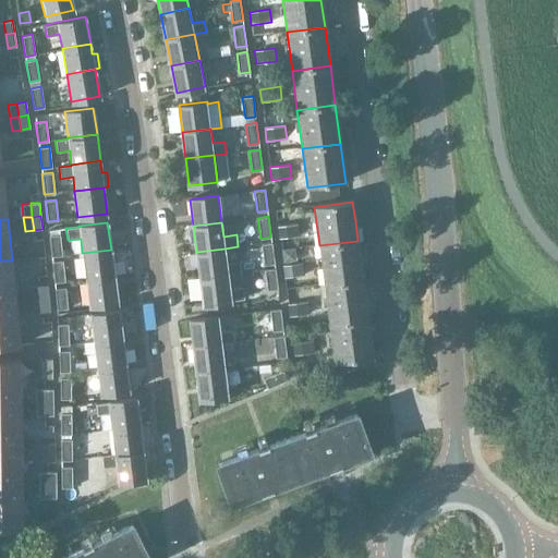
[(277,226),(279,239),(299,237),(298,223),(277,226)]
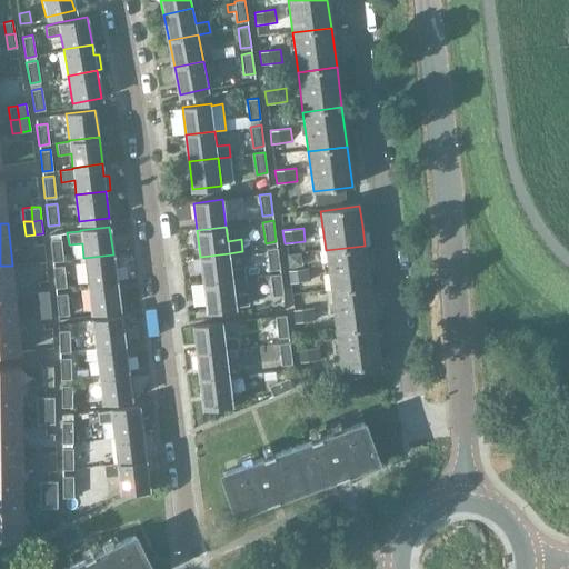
[(63,260),(61,239),(50,240),(52,261),(63,260)]
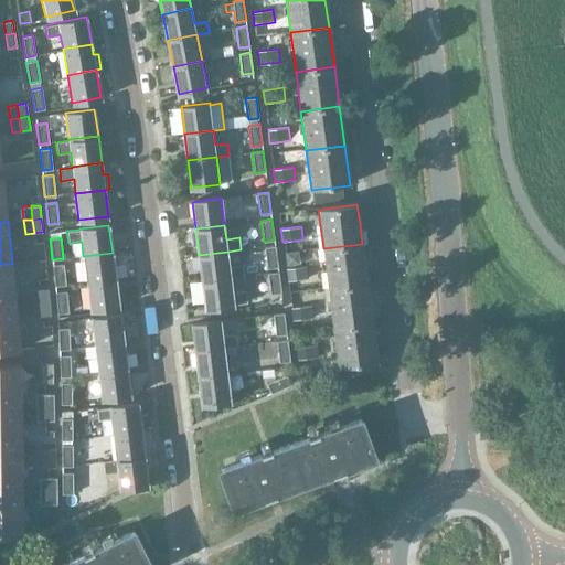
[(323,248),(329,288),(368,284),(362,244),(323,248)]
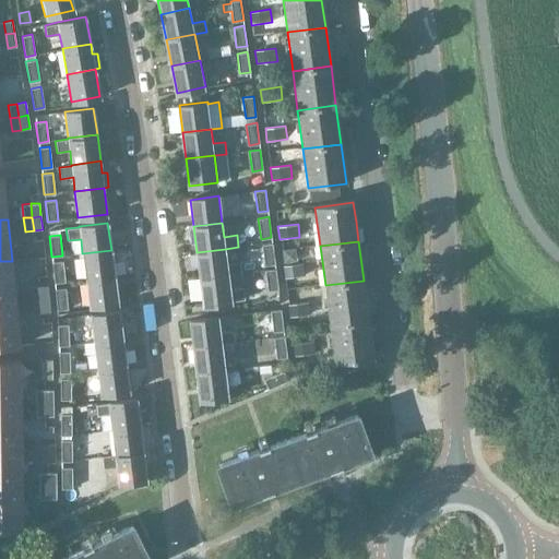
[(262,245),(264,264),(275,263),(272,244),(262,245)]
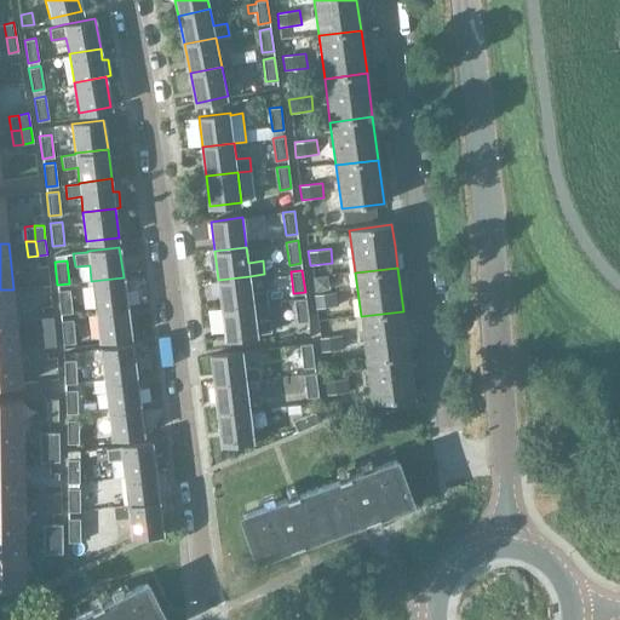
[(218,280),(222,309),(253,305),(265,304),(264,291),(252,292),(250,276),(218,280)]
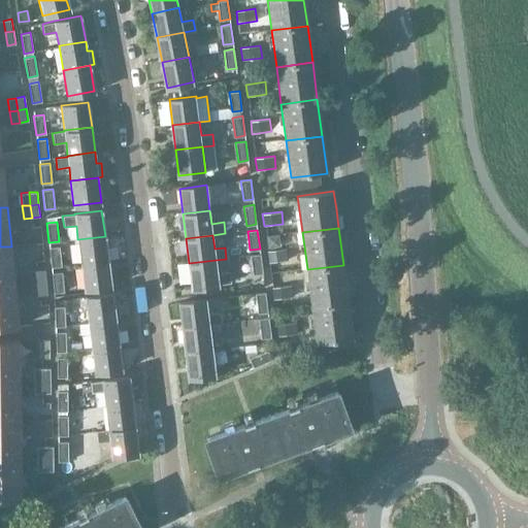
[(108,261),(105,236),(77,239),(80,264),(108,261)]
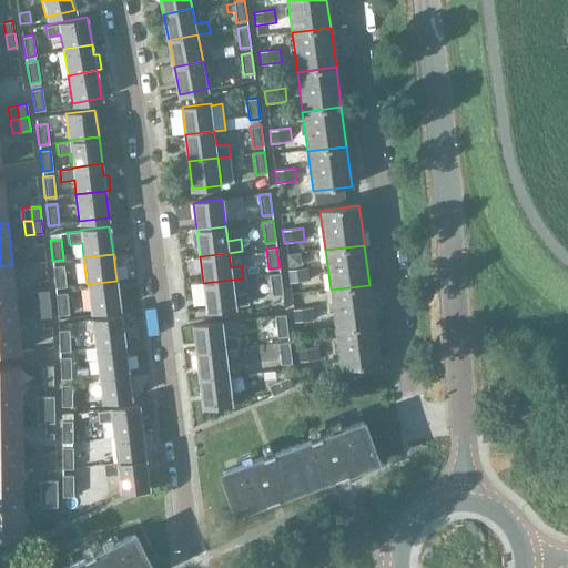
[(12,265),(0,265),(0,308),(17,307),(12,265)]
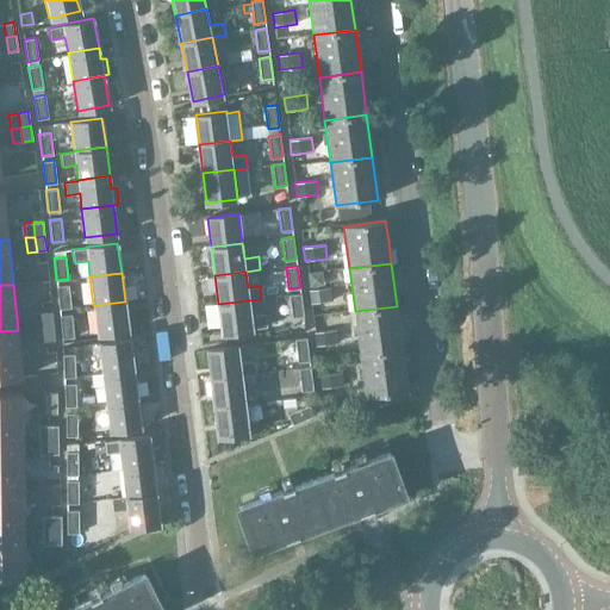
[(60,309),(70,307),(68,285),(57,286),(60,309)]
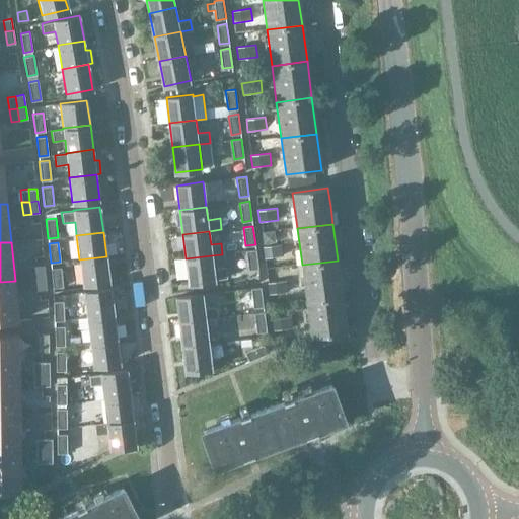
[(283,256),(282,244),(263,246),(265,258),(283,256)]
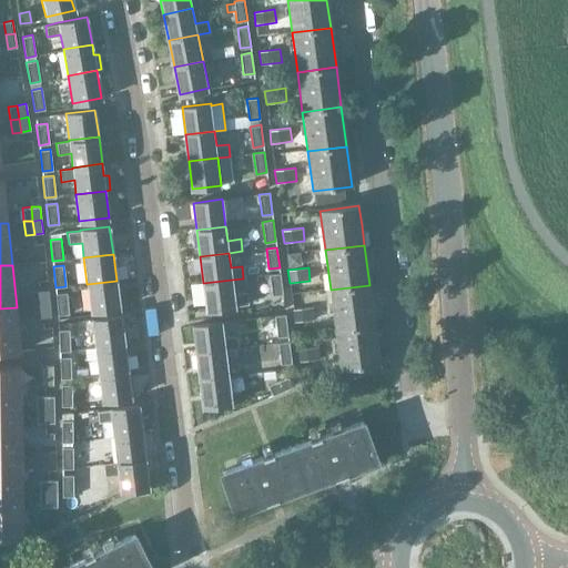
[(272,295),(283,294),(280,273),(270,274),(272,295)]
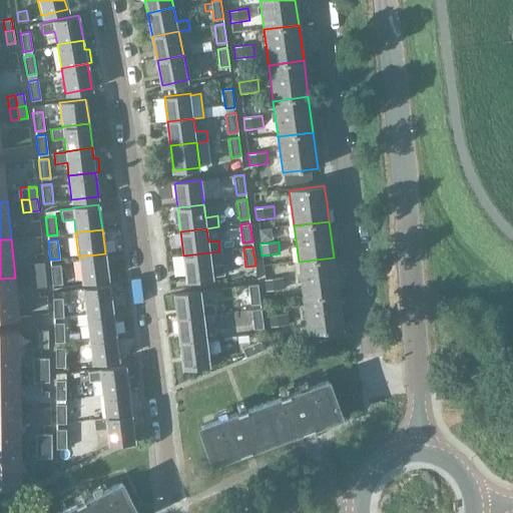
[(211,266),(209,252),(183,255),(186,281),(212,277),(224,275),(223,264),(211,266)]
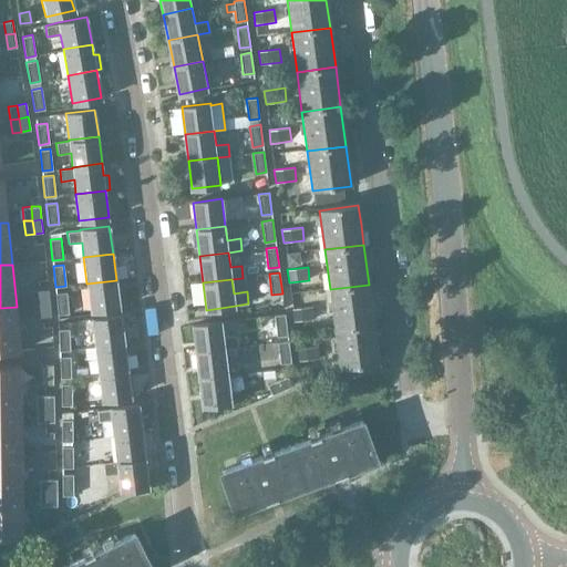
[(116,280),(86,284),(91,311),(120,308),(116,280)]
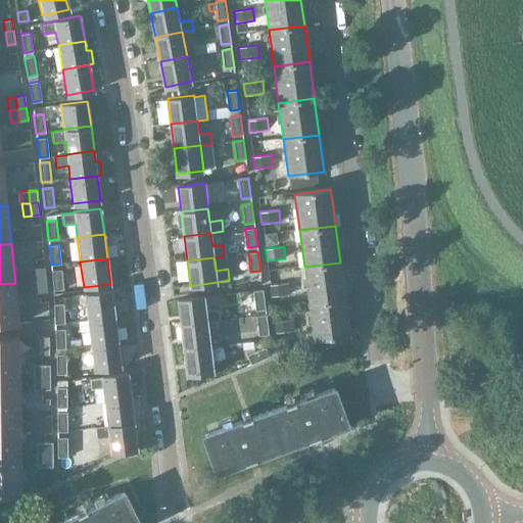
[(310,303),(345,298),(340,263),(304,267),(310,303)]
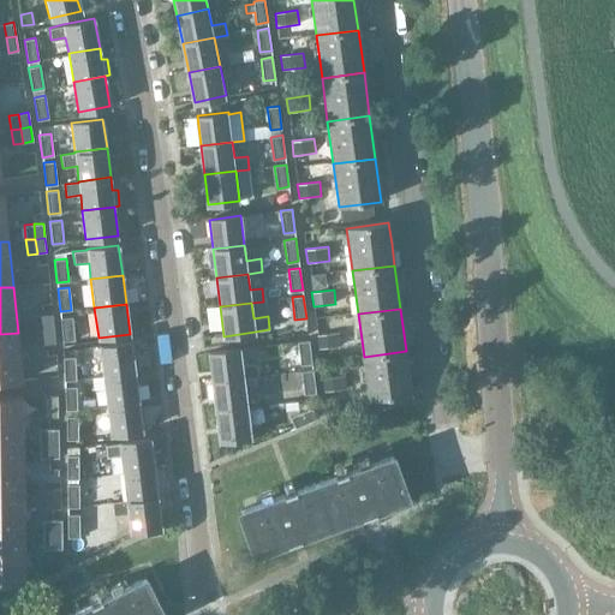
[(53,314),(43,315),(45,329),(54,328),(53,314)]
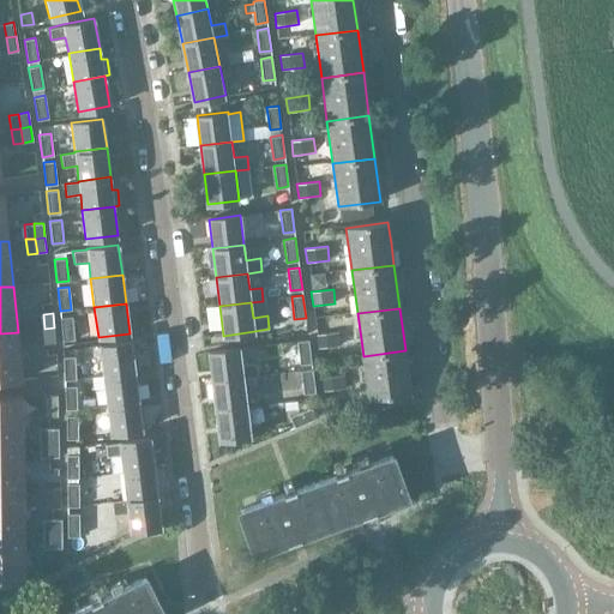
[(43,314),(34,315),(35,330),(44,329),(43,314)]
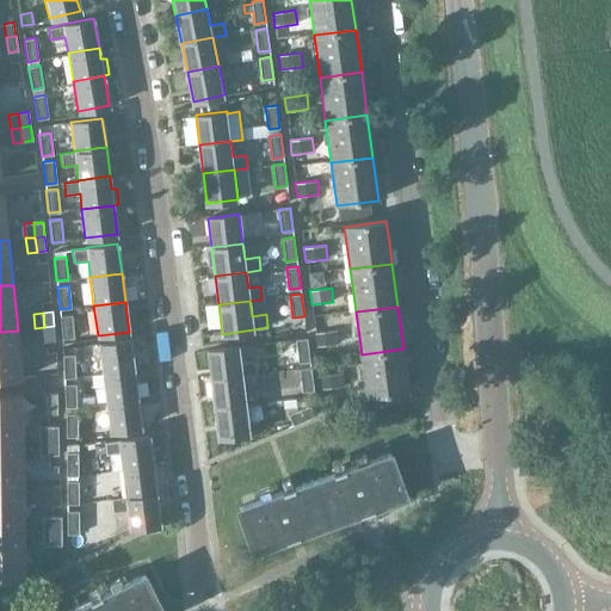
[(74,338),(72,315),(60,316),(62,339),(74,338)]
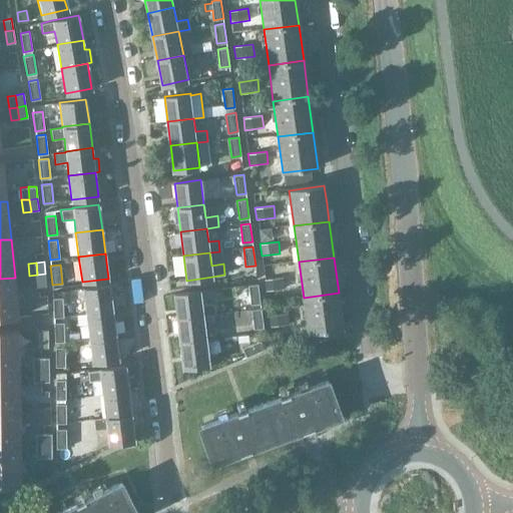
[(45,274),(37,275),(38,287),(46,287),(45,274)]
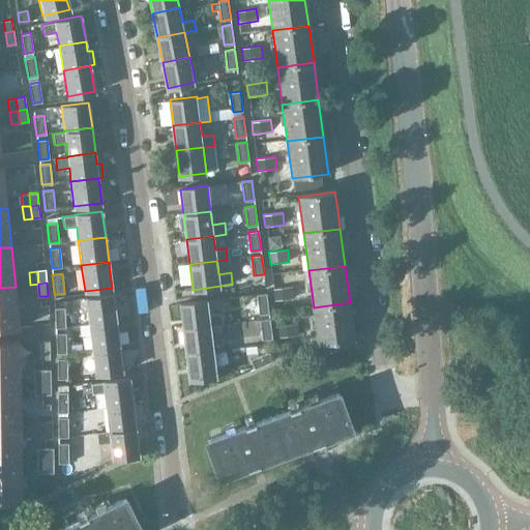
[(38,284),(30,285),(31,297),(39,296),(38,284)]
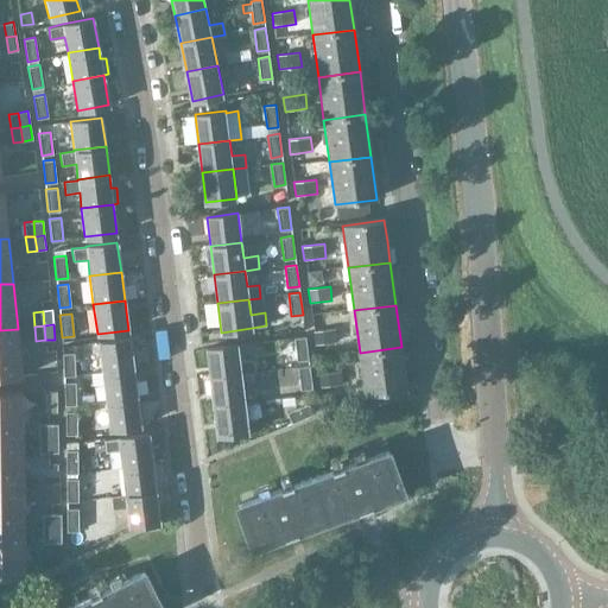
[(337,342),(335,328),(314,331),(315,346),(337,342)]
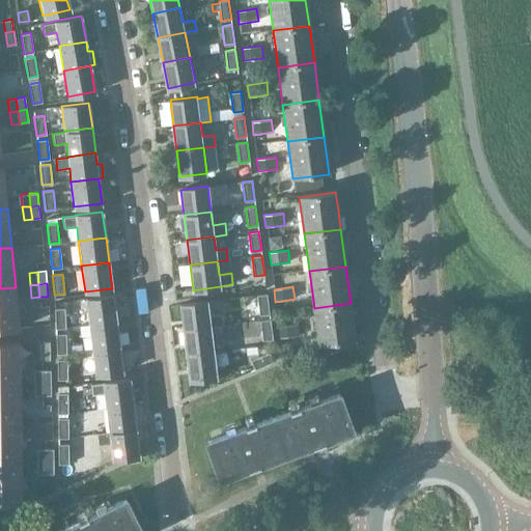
[(16,287),(0,288),(0,329),(20,328),(16,287)]
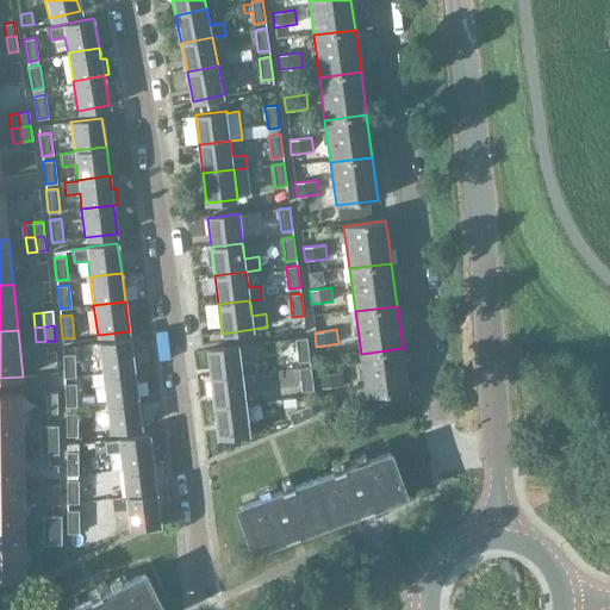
[(298,361),(309,360),(306,337),(294,338),(298,361)]
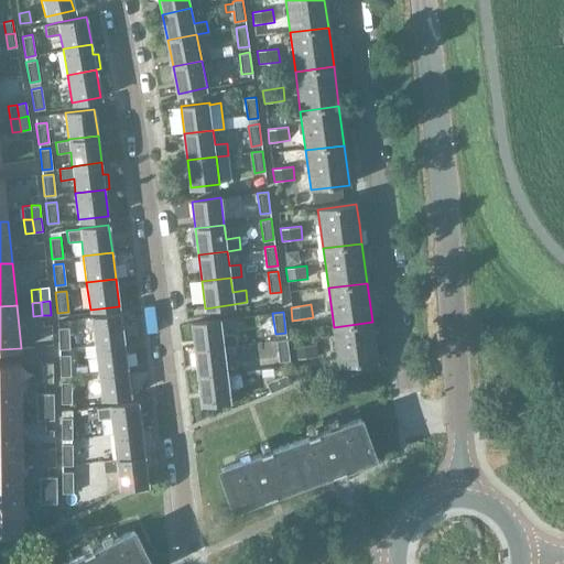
[(120,314),(91,317),(95,345),(96,345),(123,342),(120,314)]
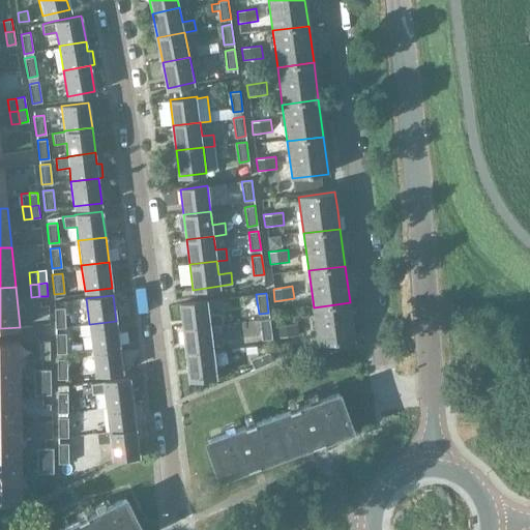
[(222,324),(221,314),(209,315),(207,300),(180,303),(183,329),(210,326),(222,324)]
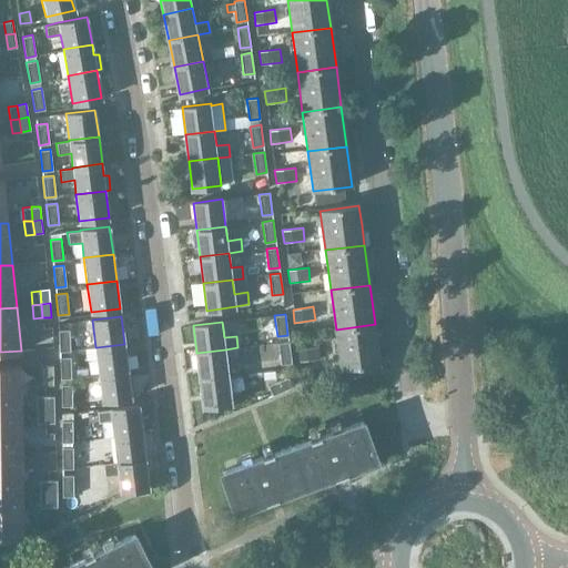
[(379,364),(375,324),(336,330),(341,369),(379,364)]
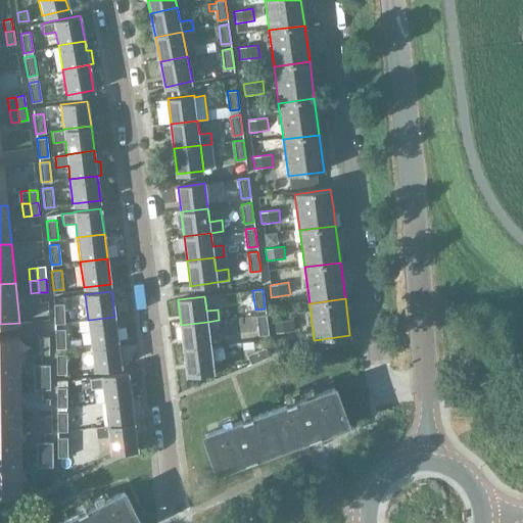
[(64,323),(63,303),(53,303),(54,324),(64,323)]
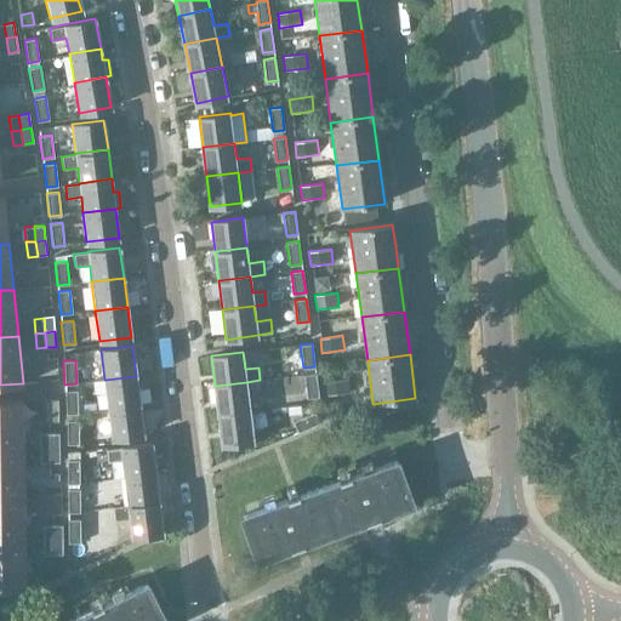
[(305,375),(307,398),(318,397),(315,374),(305,375)]
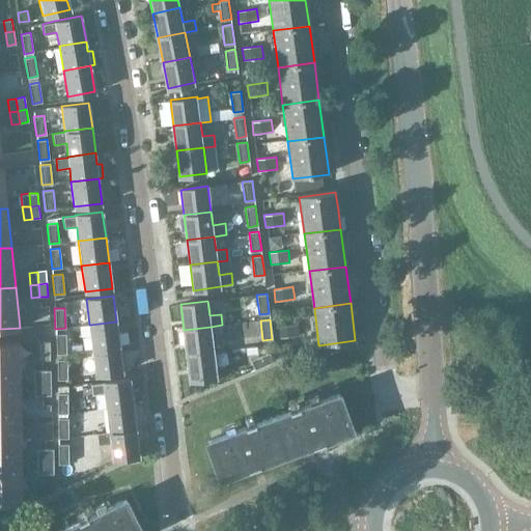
[(90,335),(92,350),(119,346),(116,322),(90,325),(89,325),(90,335)]
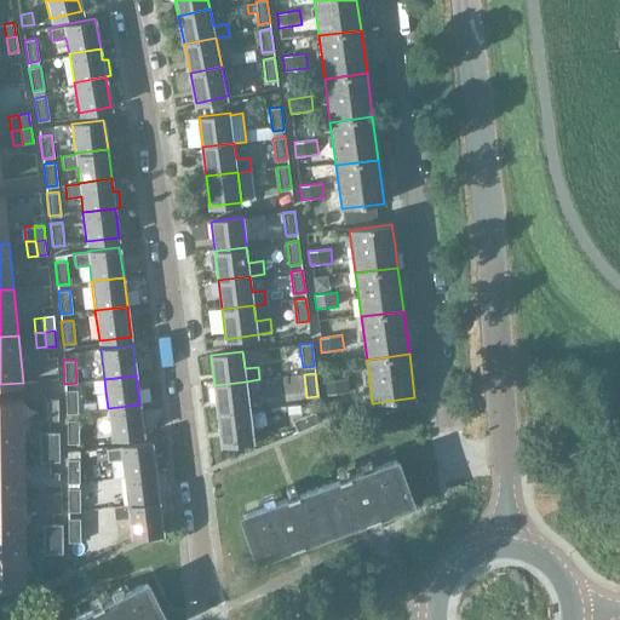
[(349,392),(348,378),(325,380),(327,395),(349,392)]
